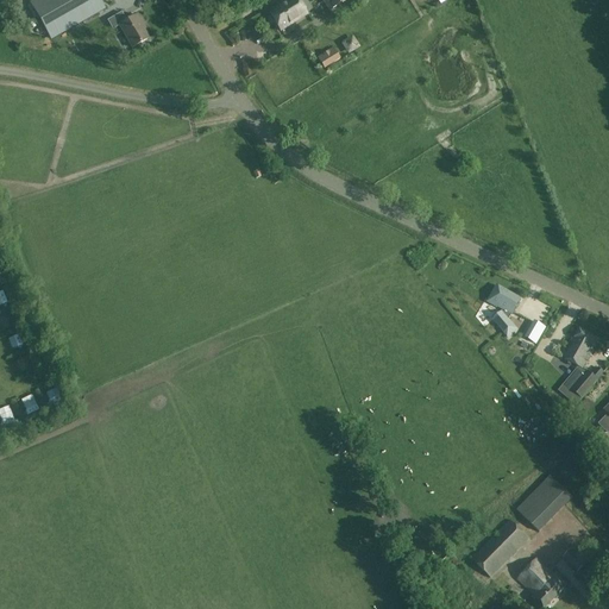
[(51,41),(105,10),(100,0),(33,0),(30,2),(51,41)]
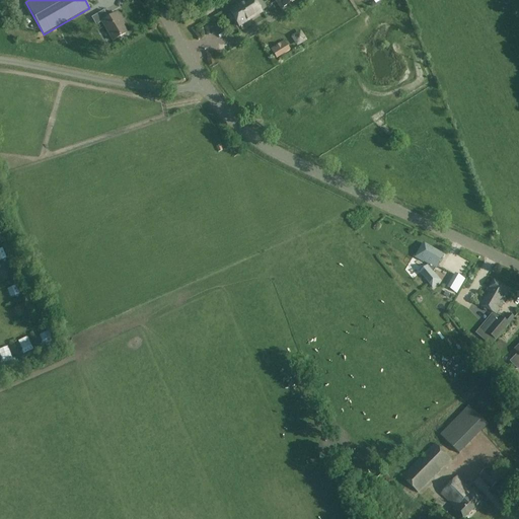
[(261,12),(252,0),(244,0),(241,2),(241,3),(229,11),(230,13),(228,15),(231,20),(234,20),(238,26),(261,12)]
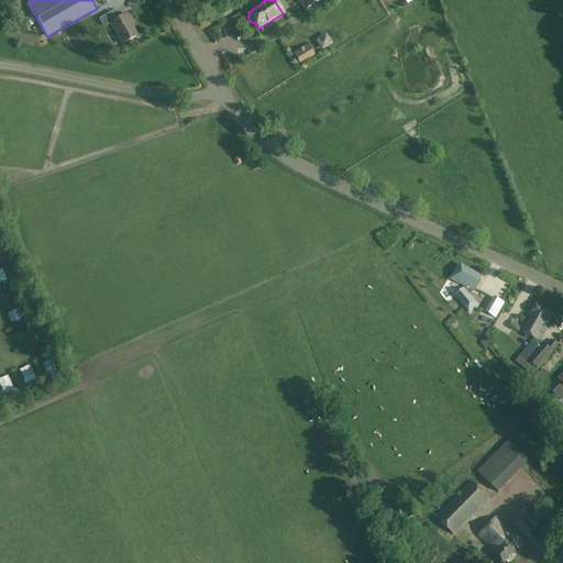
[(297,0),(304,9),(317,0),(297,0)]
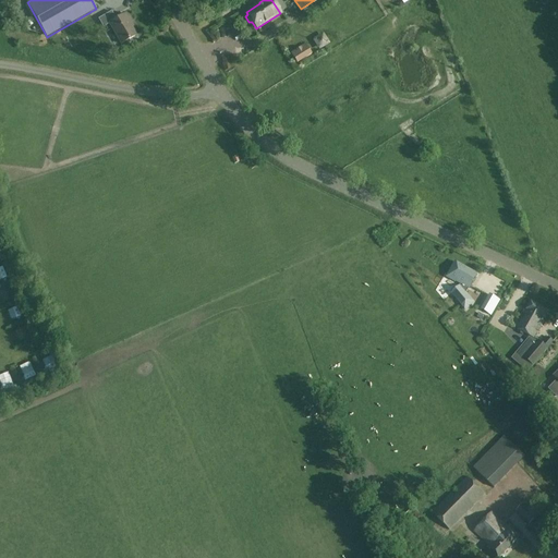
[(104,27),(109,24),(121,44),(136,35),(130,25),(131,24),(125,14),(116,20),(111,12),(98,20),(104,27)]
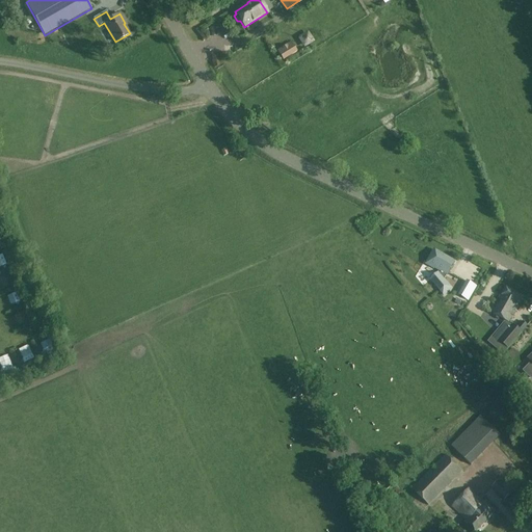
[(291,43),(278,50),(284,58),(296,51),(291,43)]
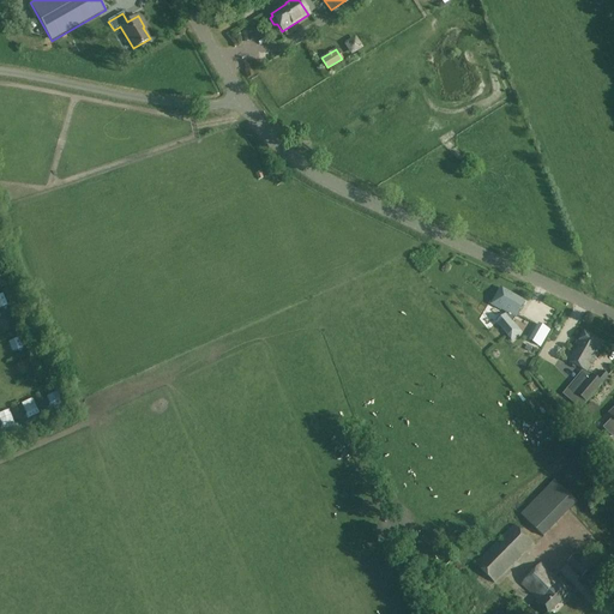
[(513,323),(517,318),(518,318),(527,304),(501,289),(492,305),(503,311),(503,309),(510,314),(507,317),(507,315),(498,324),(513,342),(523,333),(513,323)]
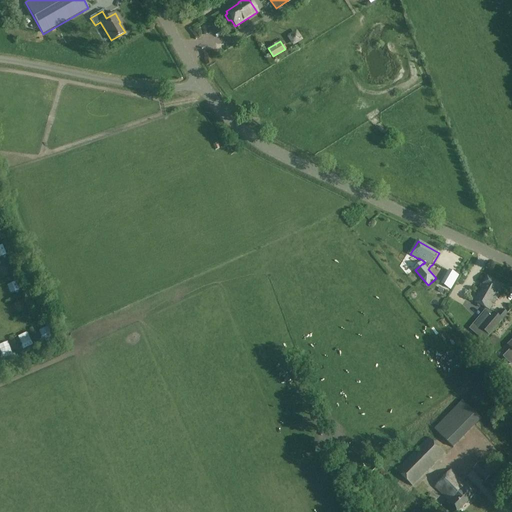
[(451,289),(459,275),(450,270),(442,284),(451,289)]
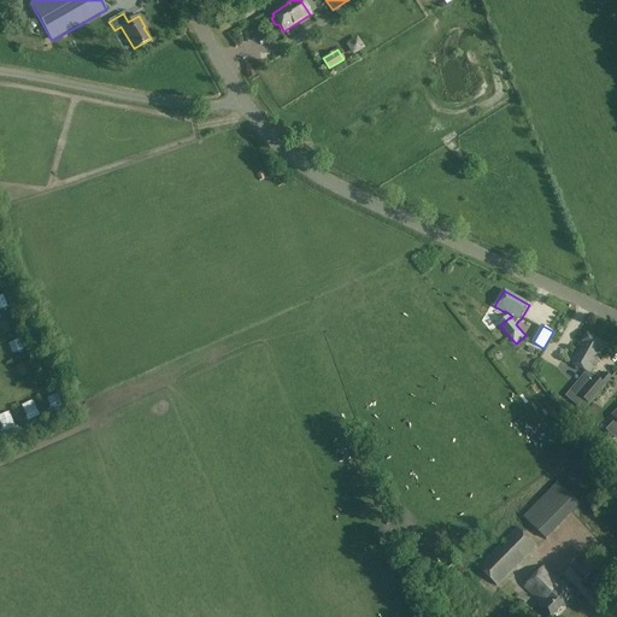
[(3,338),(6,347),(19,342),(16,333),(3,338)]
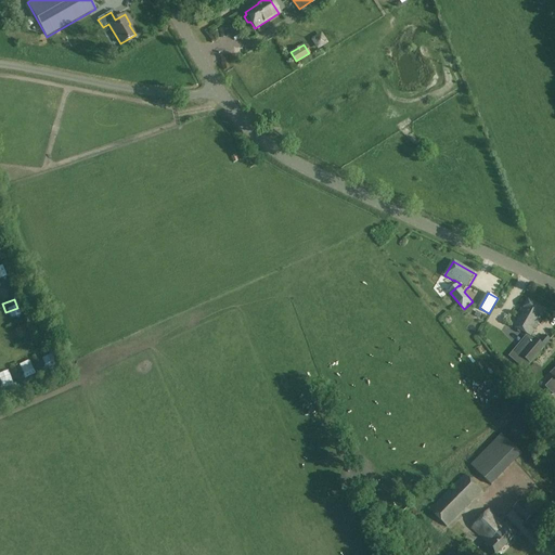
[(513,326),(525,333),(540,307),(528,300),(513,326)]
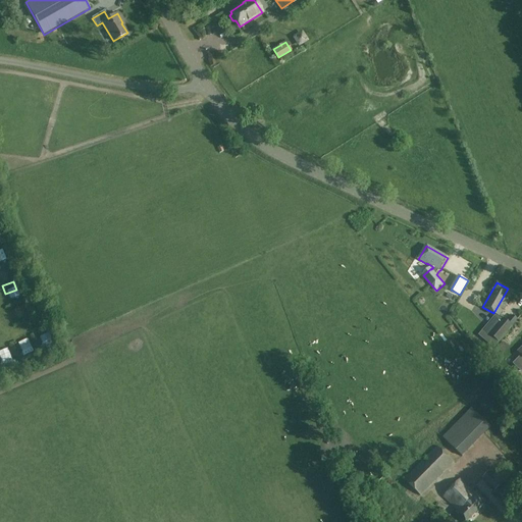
[(508,289),(493,313),(499,316),(513,292),(508,289)]
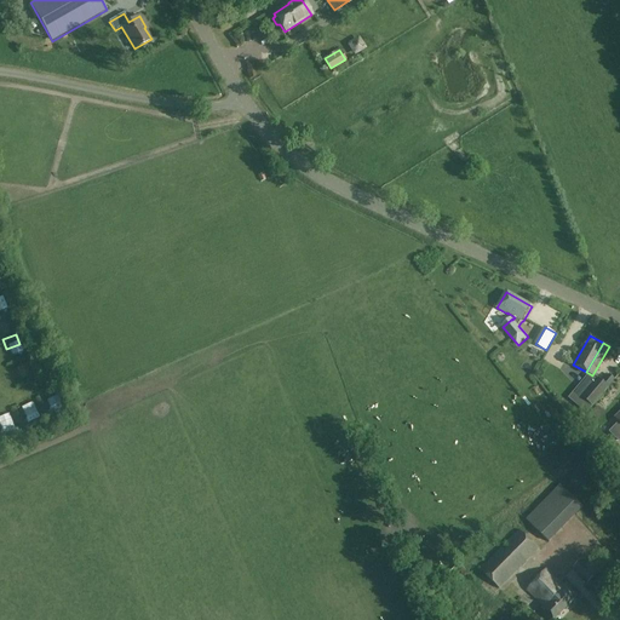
[(586,413),(608,386),(597,378),(583,396),(578,391),(570,400),(586,413)]
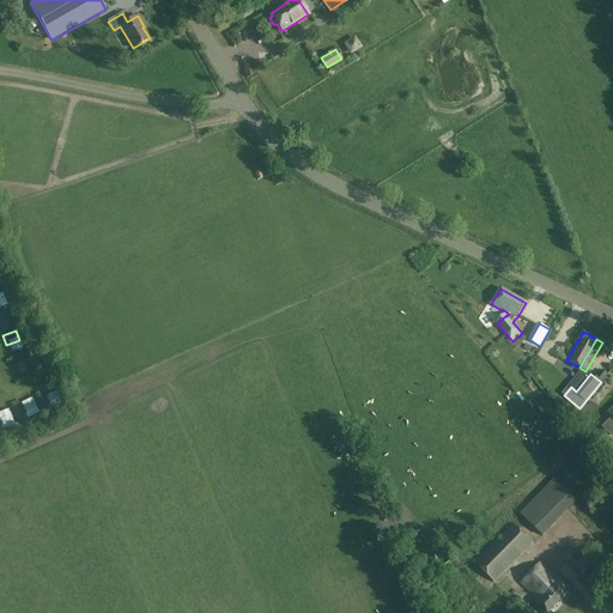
[(59,387),(48,392),(53,402),(64,396),(59,387)]
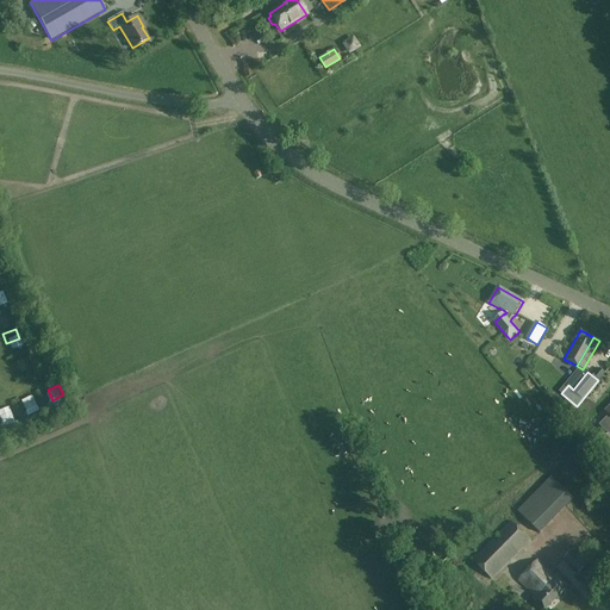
[(573,499),(551,477),(517,511),(540,534),(573,499)]
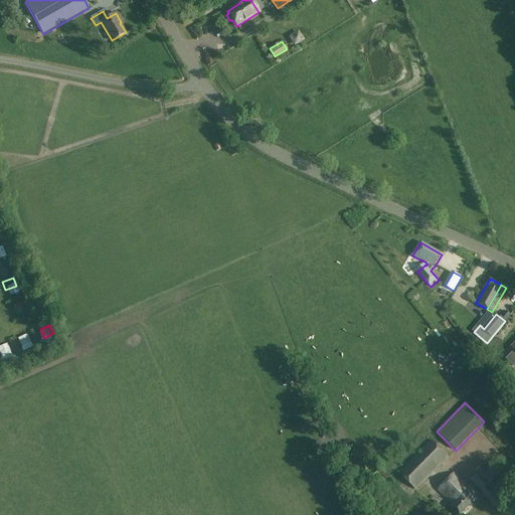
[(415,489),(448,456),(432,441),(421,451),(423,453),(419,458),(416,455),(398,473),(415,489)]
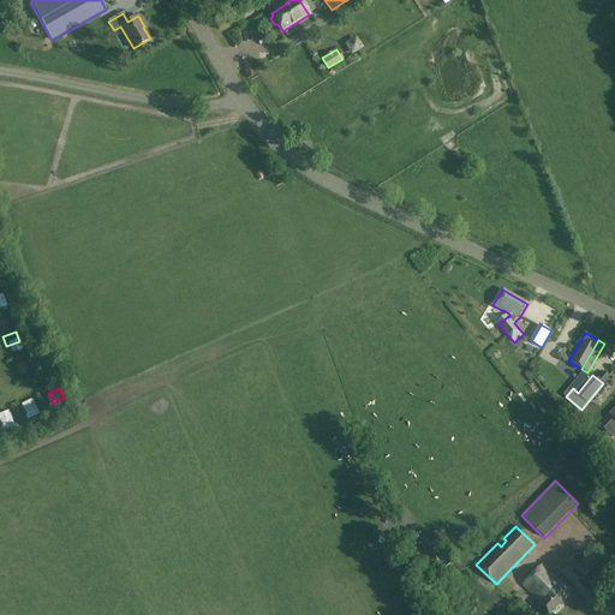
[(559,550),(562,556),(572,549),(568,543),(559,550)]
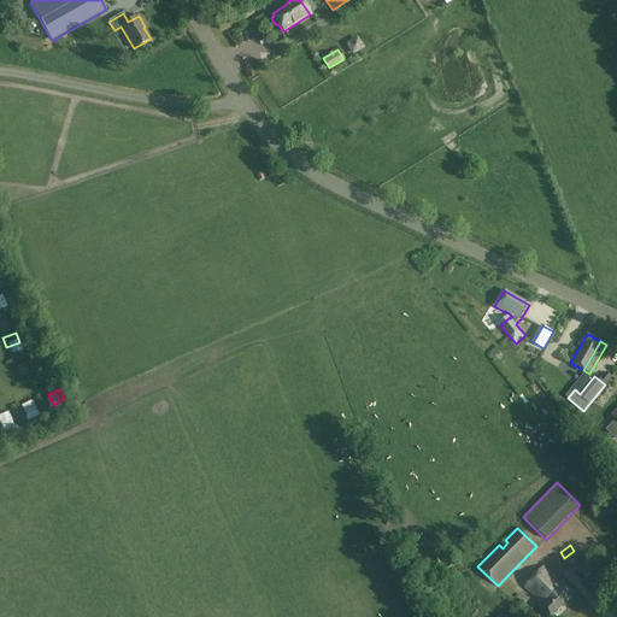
[(579,557),(570,565),(586,580),(594,571),(579,557)]
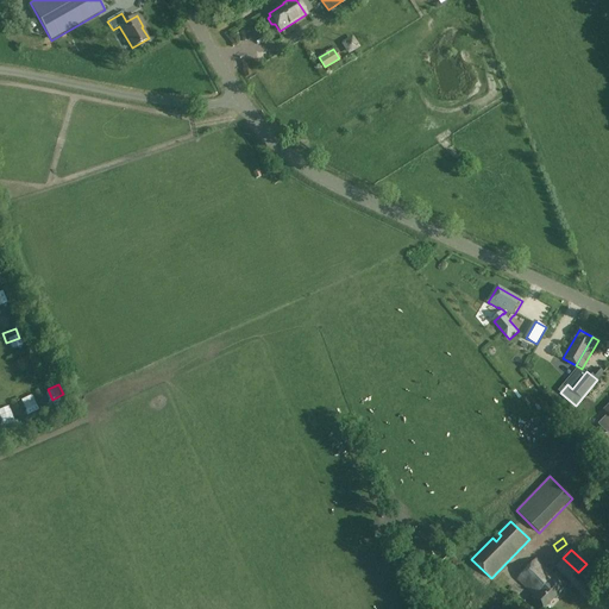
[(546,608),(569,586),(557,576),(556,578),(538,560),(518,581),(534,596),(531,598),(541,608),(546,608)]
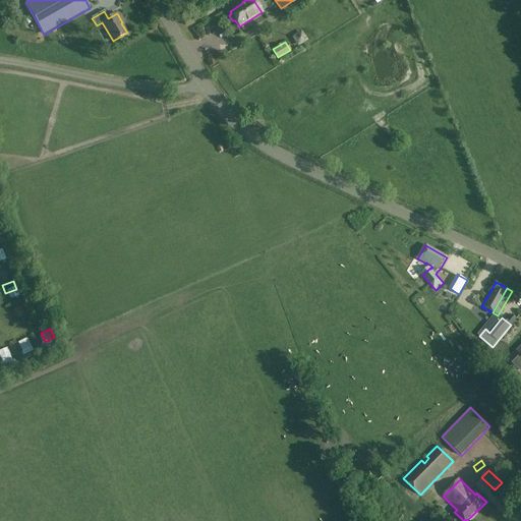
All buildings are outlined.
